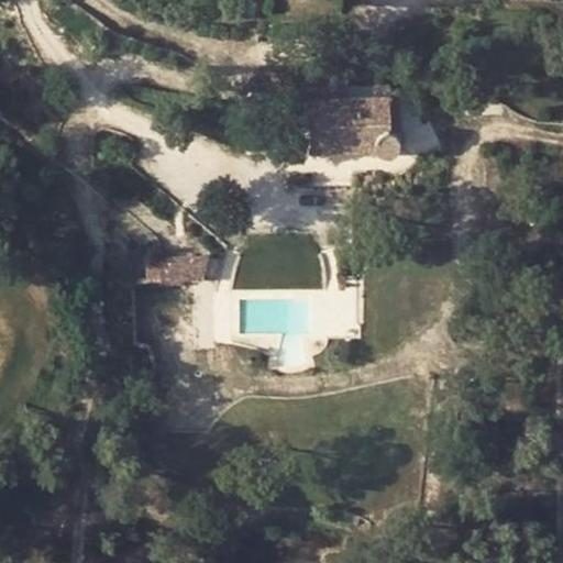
[(310,153),(367,151),(367,145),(370,139),(373,134),(378,131),(384,130),(389,130),(389,128),(387,95),(339,96),(338,66),(299,66),(299,70),(299,98),(310,98),(310,153)]
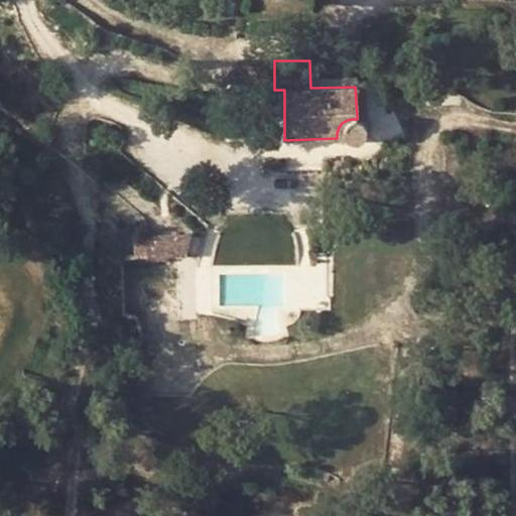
[(365,87),(355,87),(357,117),(367,117),(365,87)]
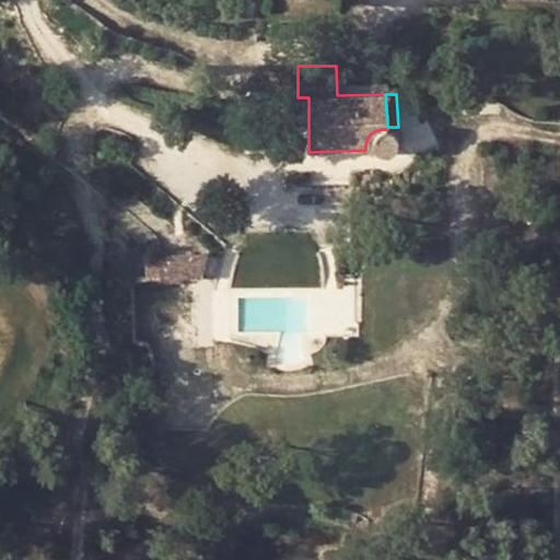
[(393,131),(387,129),(382,129),(376,130),(371,133),(368,138),(365,144),(365,150),(368,155),(371,160),(375,163),(381,165),(387,164),(393,163),(396,159),(399,154),(401,149),(400,143),(400,140),(397,136),(393,131)]
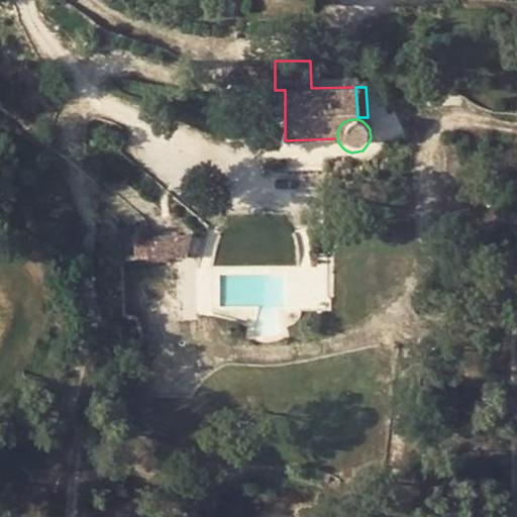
[(148,241),(133,241),(133,259),(193,257),(193,233),(148,234),(148,241)]
